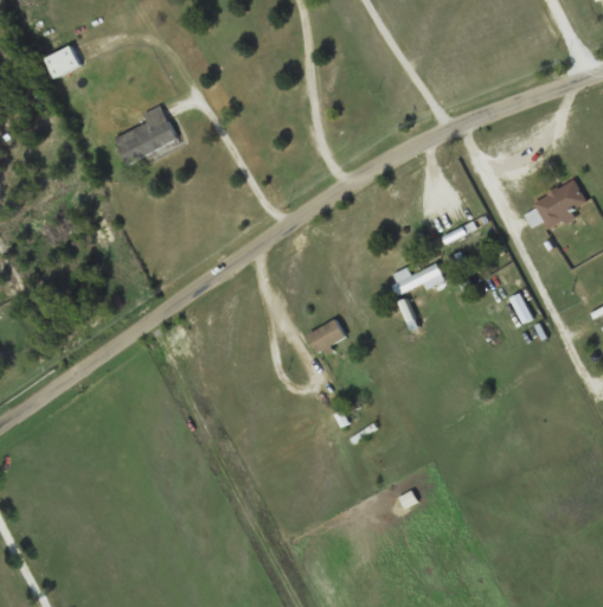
[(81,66),(72,46),(44,58),(47,69),(40,71),(44,81),(81,66)]
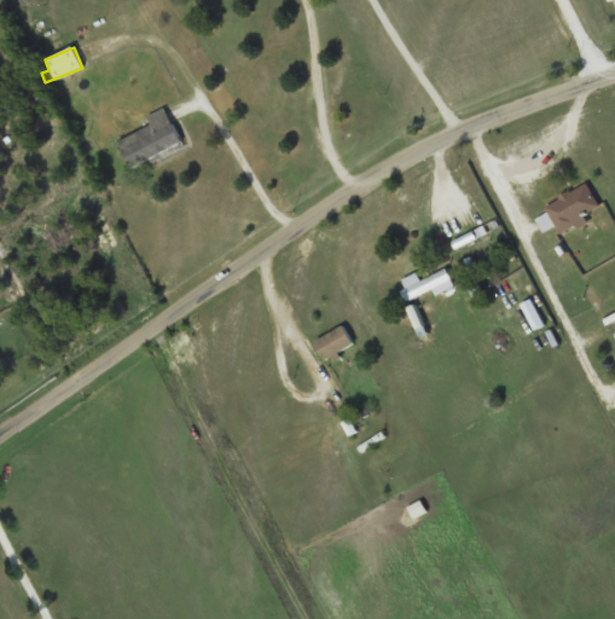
[(148,127),(119,139),(129,166),(180,145),(164,106),(143,115),(148,127)]
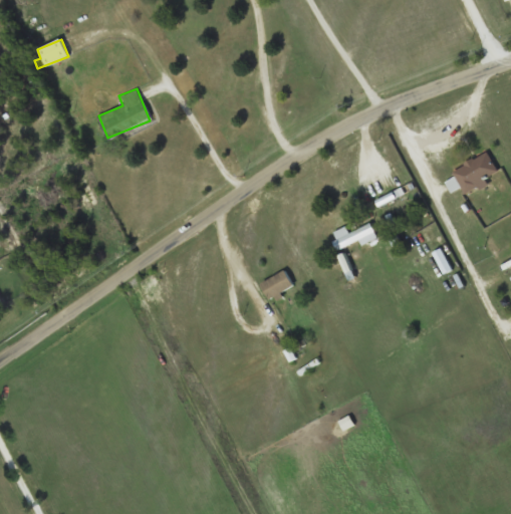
[(450,169),(454,178),(444,182),(448,191),(459,186),(463,194),(487,183),(484,176),(495,171),(487,153),(450,169)]
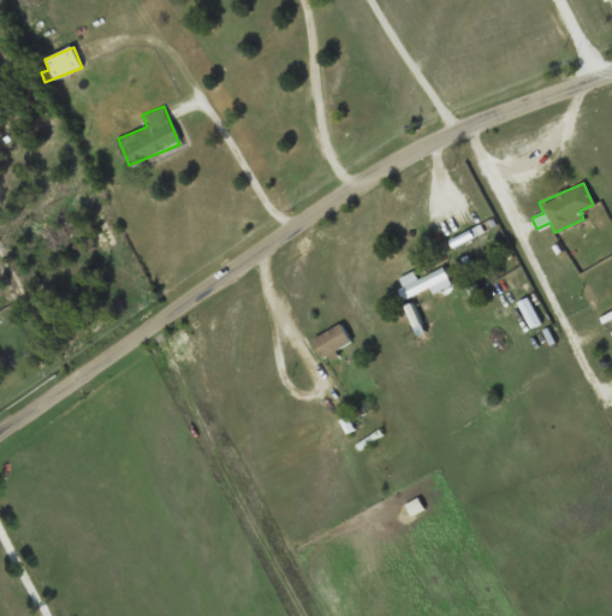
[(396,278),(405,301),(450,282),(443,267),(416,279),(413,272),(396,278)]
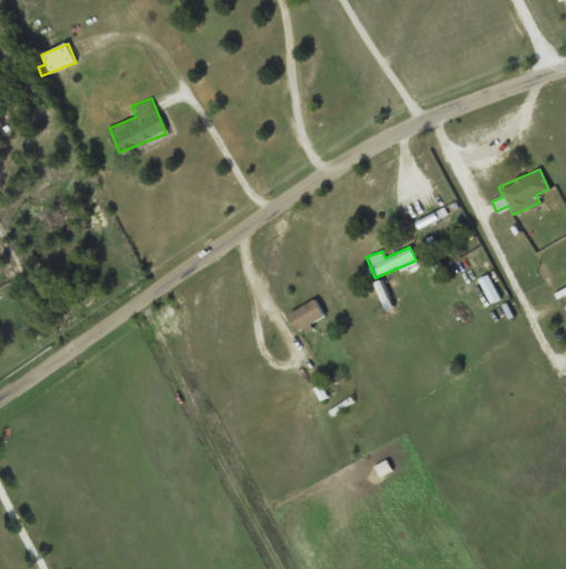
[(286,313),(297,332),(325,317),(314,298),(286,313)]
